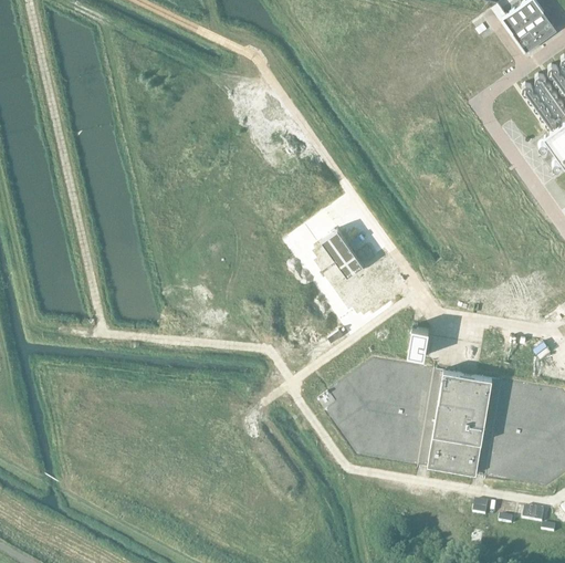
[(534,0),(531,0),(503,20),(527,54),(557,32),(534,0)]
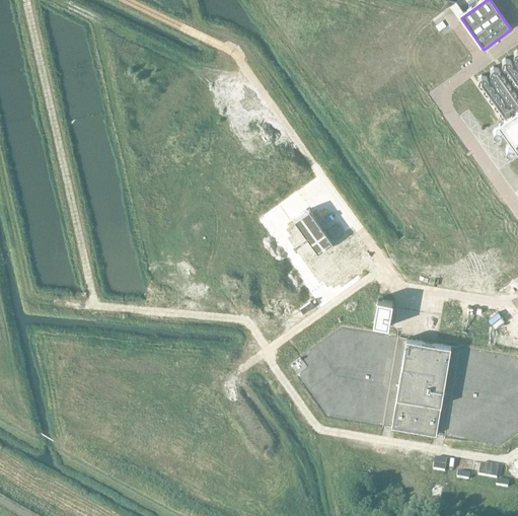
[(482,78),(478,80),(479,81),(479,85),(482,89),(485,89),(485,90),(485,93),(487,96),(490,96),(491,97),(490,100),(492,103),(495,104),(496,104),(496,108),(498,112),(501,112),(501,113),(501,116),(503,119),(506,120),(507,121),(500,126),(517,151),(517,53),(514,55),(515,56),(515,60),(517,63),(517,72),(516,70),(513,70),(512,69),(513,66),(511,63),(507,62),(506,61),(502,63),(503,64),(503,69),(505,72),(508,72),(509,73),(508,76),(510,79),(513,79),(514,80),(514,83),(516,86),(517,86),(517,100),(517,99),(517,96),(515,93),(512,93),(511,92),(512,89),(509,86),(507,85),(506,85),(506,82),(504,79),(501,78),(501,74),(499,71),(495,70),(494,69),(491,71),(492,73),(491,77),(494,80),(497,80),(497,81),(496,84),(499,87),(502,88),(502,89),(502,92),(504,95),(507,95),(508,96),(507,99),(509,102),(512,103),(513,103),(512,106),(515,109),(517,111),(517,113),(512,118),(511,116),(511,113),(509,109),(506,109),(505,108),(506,105),(503,102),(500,101),(499,100),(500,98),(498,95),(495,94),(494,93),(495,90),(492,87),(489,87),(489,86),(490,83),(487,80),(483,79),(482,78)]
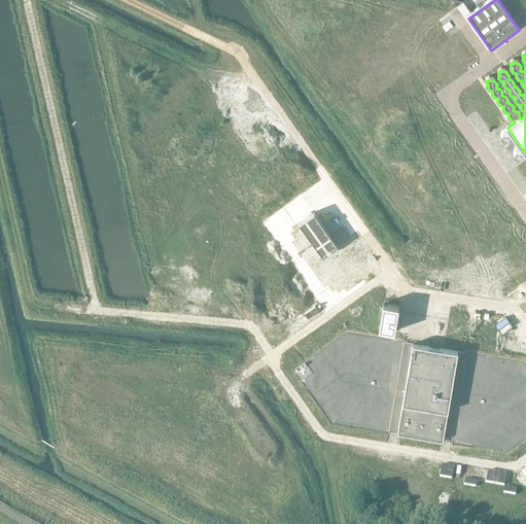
[(316,214),(302,225),(325,258),(340,248),(316,214)]
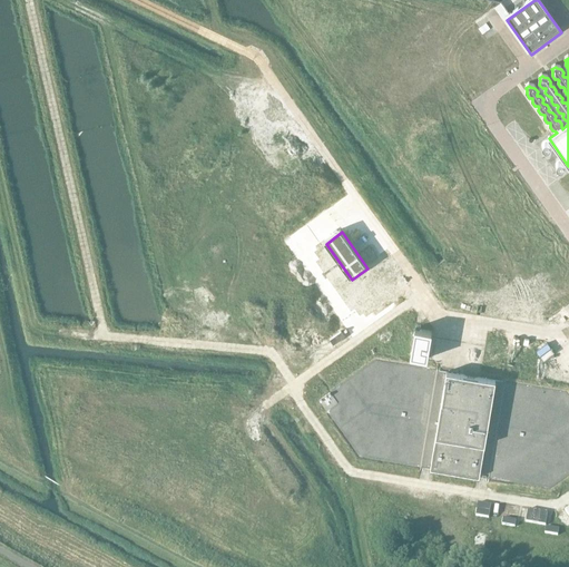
[(428,362),(432,335),(414,332),(410,359),(428,362)]
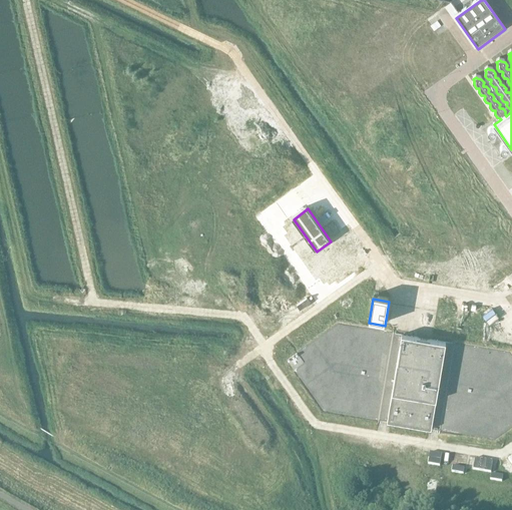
[(402,338),(393,396),(389,425),(432,431),(436,404),(446,346),(402,338)]
